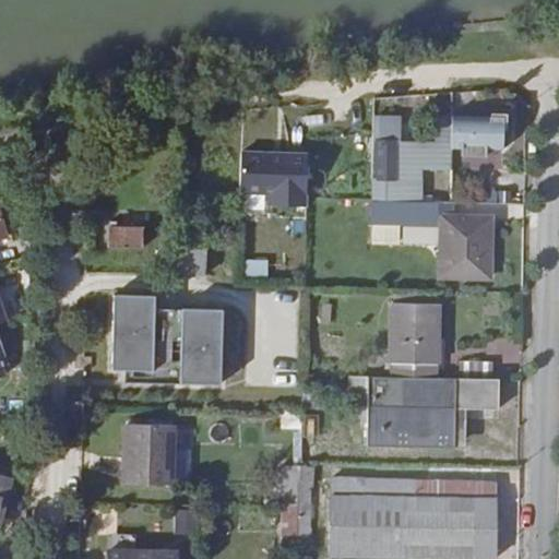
[(375,113),(406,113),(406,98),(375,98),(375,113)]
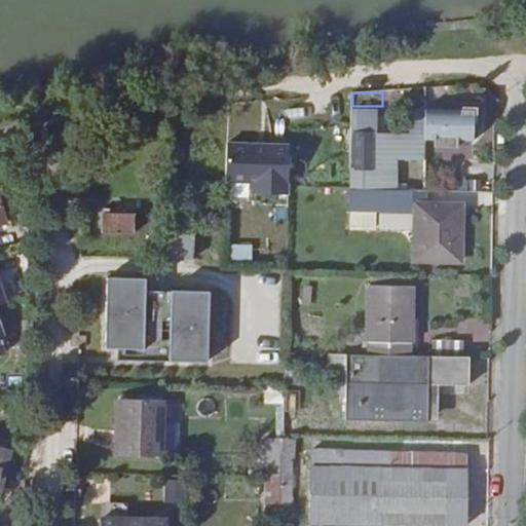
[(474,109),(423,109),(423,114),(423,139),(473,140),(474,109)]
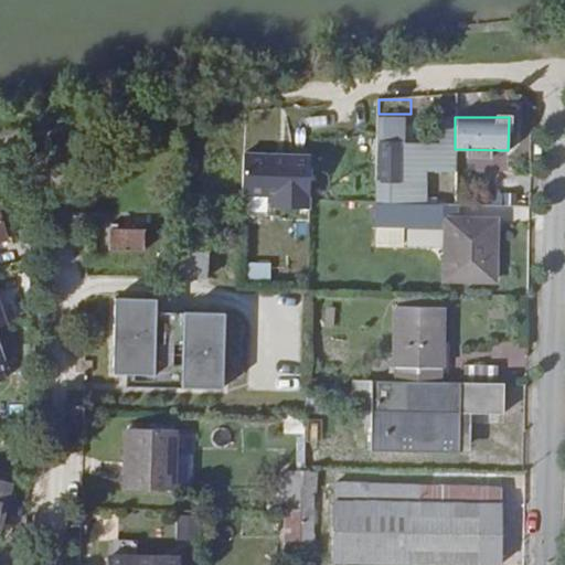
[(376,123),(376,120),(365,120),(365,137),(376,137),(376,123)]
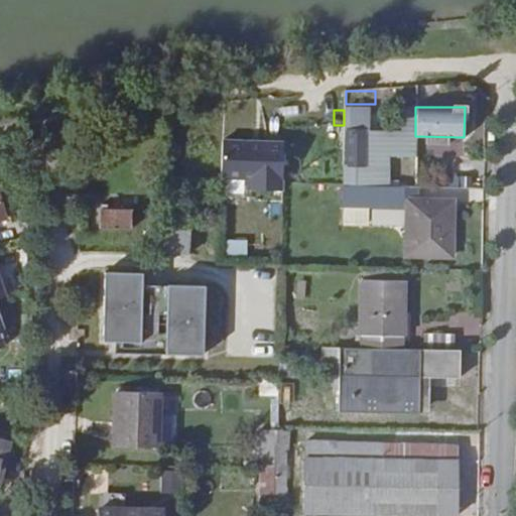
[(415,136),(415,112),(402,111),(401,157),(414,157),(414,156),(415,136)]
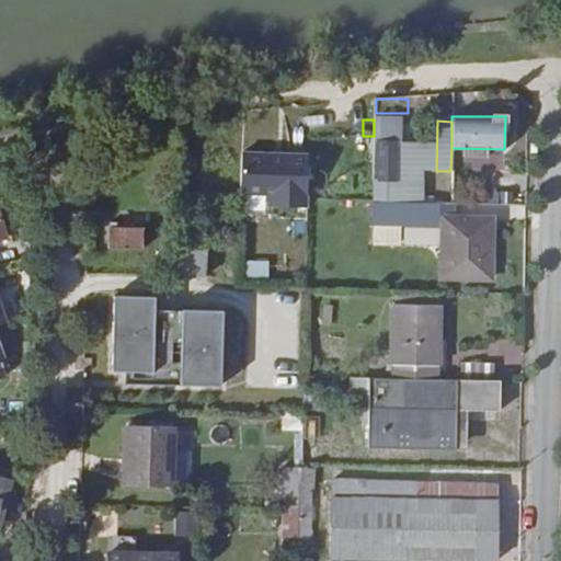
[(395,122),(374,122),(374,136),(373,142),(379,142),(378,180),(373,180),(371,204),(419,205),(419,180),(416,180),(416,165),(396,167),(397,142),(393,142),(395,122)]
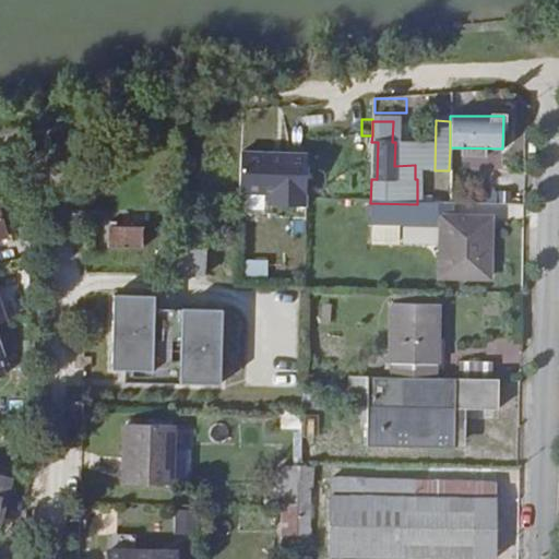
[(239,192),(269,192),(269,206),(309,207),(310,151),(240,149),(239,192)]
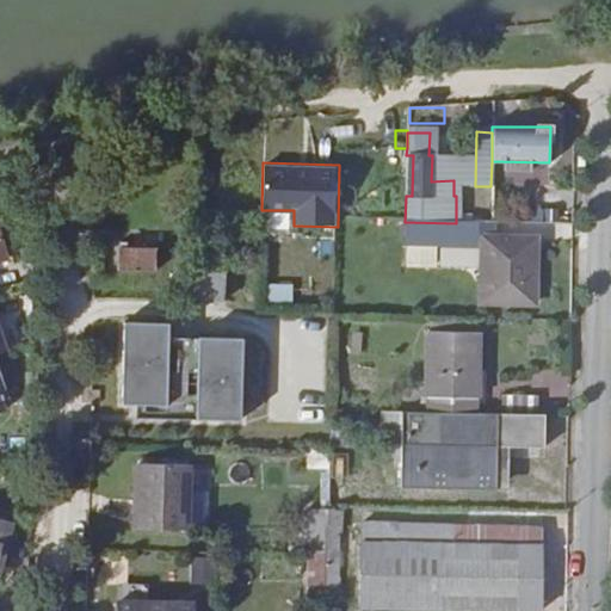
[(489,223),(539,224),(541,207),(523,207),(505,192),(506,185),(491,185),(491,186),(489,223)]
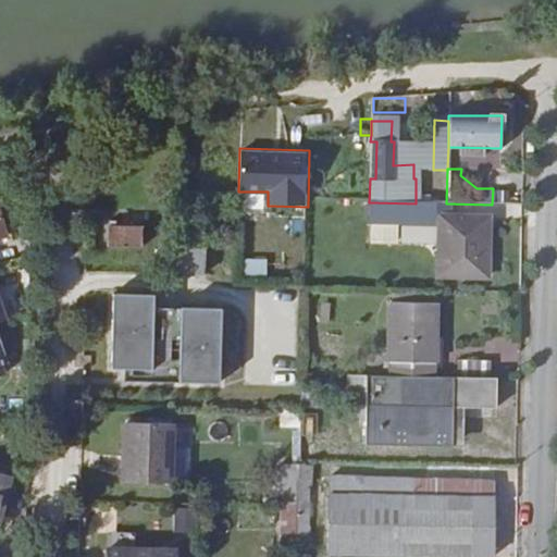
[(369,202),(369,222),(403,222),(430,223),(430,219),(430,203),(416,203),(369,202)]
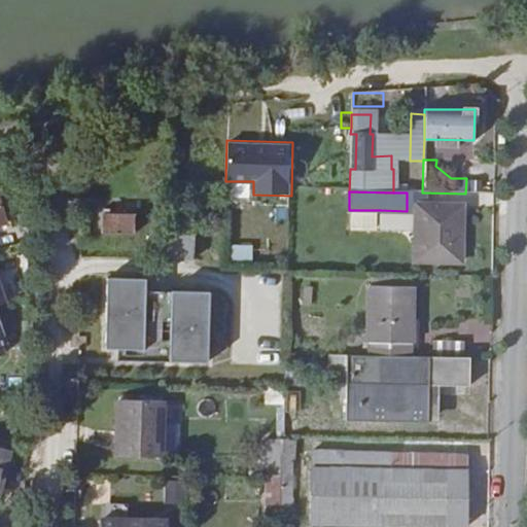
[(104,211),(136,210),(135,194),(103,195),(104,211)]
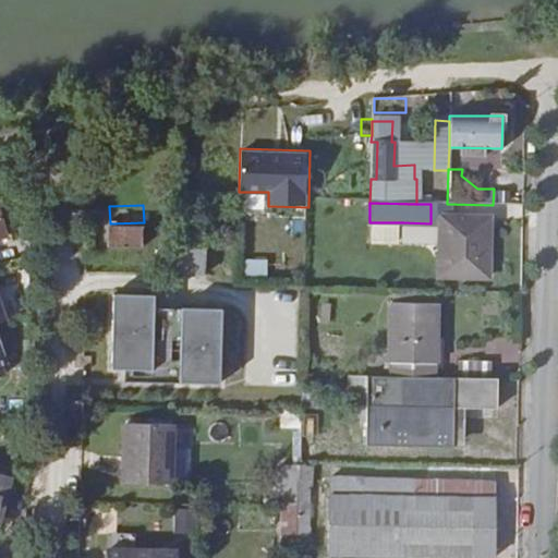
[(439,220),(438,244),(438,277),(488,278),(488,217),(439,217),(439,220)]
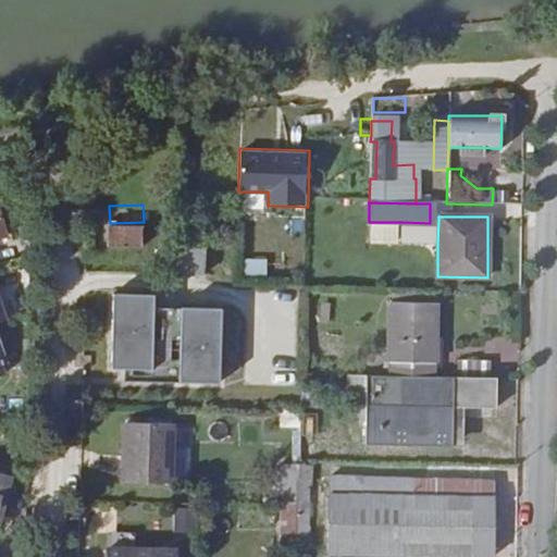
[(430,223),(403,222),(403,244),(437,244),(438,220),(430,219),(430,223)]
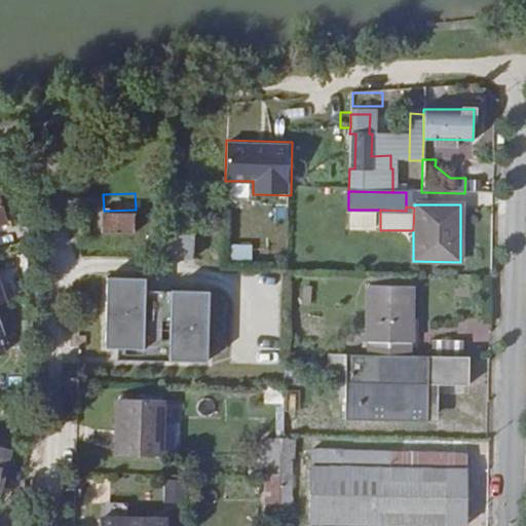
[(136,215),(102,214),(102,232),(135,232),(136,215)]
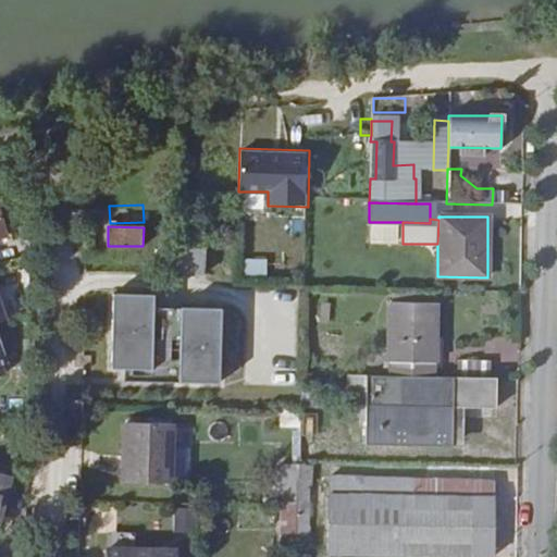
[(172,248),(171,271),(171,284),(230,285),(231,251),(205,251),(205,247),(172,248)]
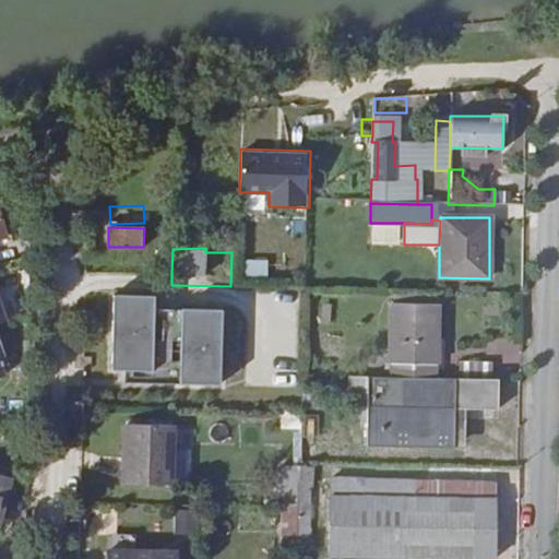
[(269,274),(268,259),(245,259),(246,274),(269,274)]
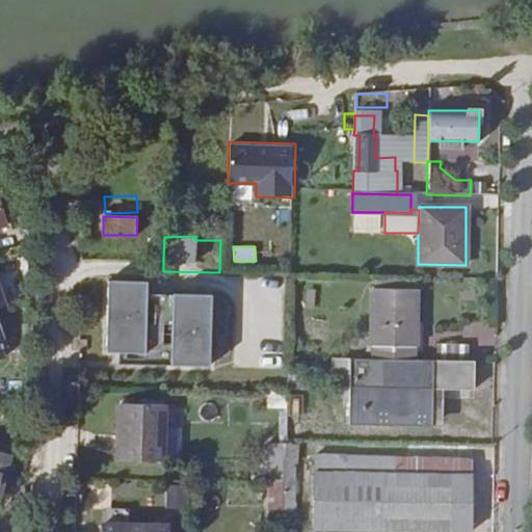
[(112,266),(112,277),(150,277),(150,266),(112,266)]
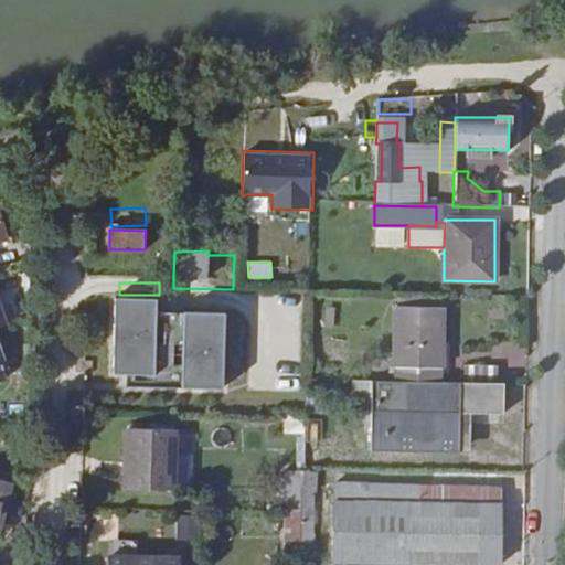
[(157,297),(115,297),(114,373),(156,373),(157,309),(157,297)]
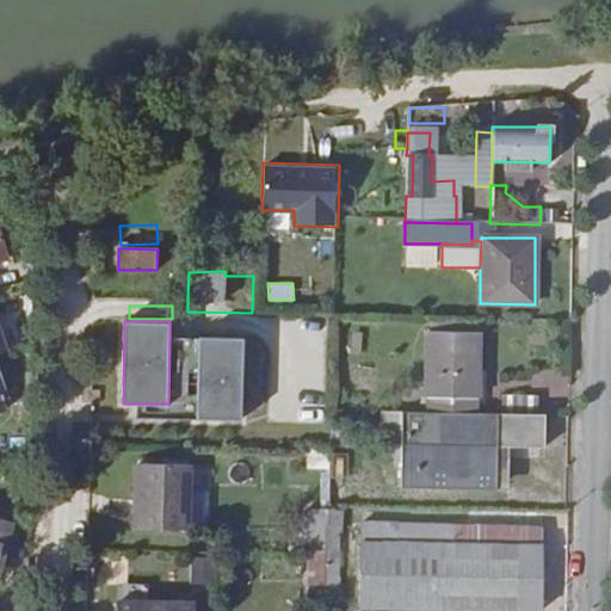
[(426,331),(426,412),(473,413),(475,333),(426,331)]
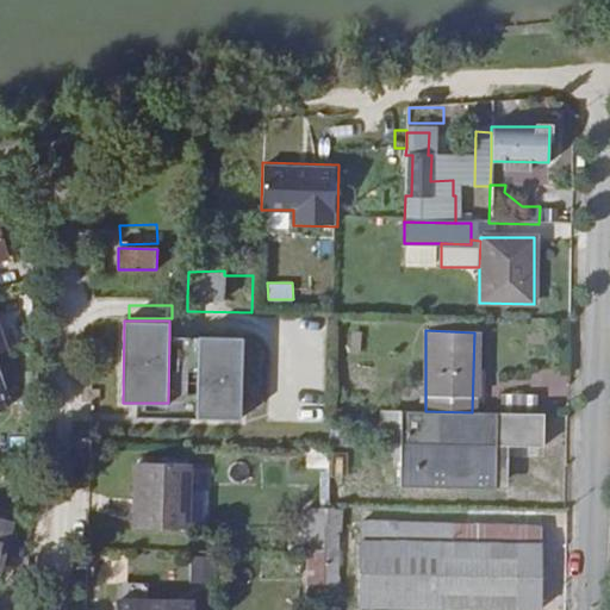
[(199,335),(169,334),(168,403),(198,403),(199,335)]
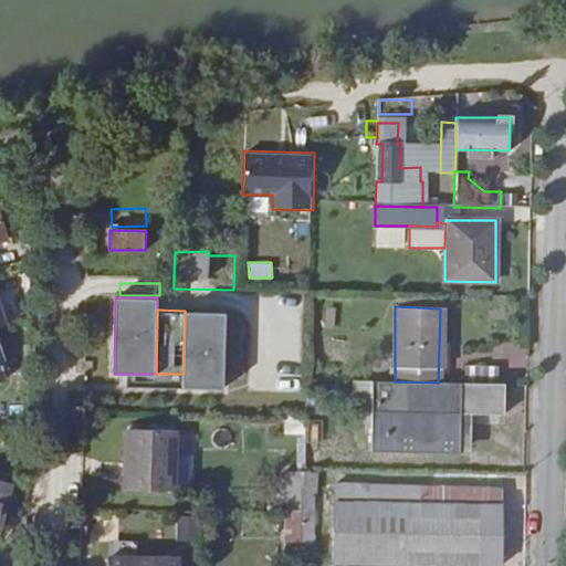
[(226,311),(185,311),(184,374),(184,386),(224,387),(226,311)]
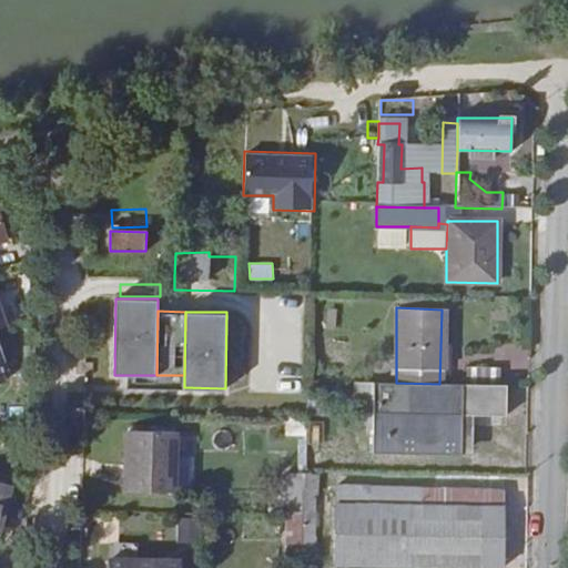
[(464,384),(497,386),(498,368),(464,368),(464,384)]
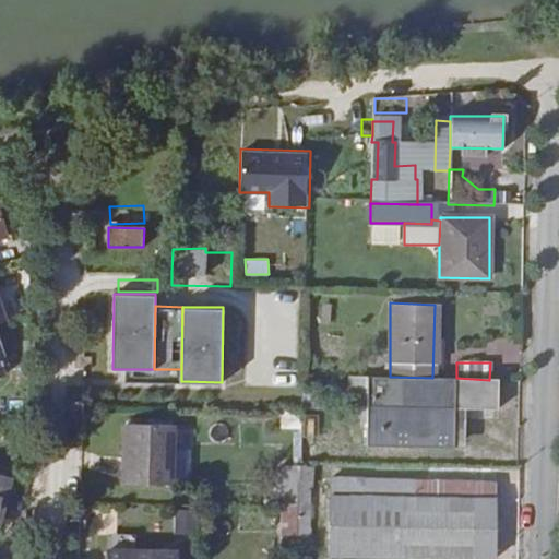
[(496,412),(496,380),(489,380),(456,378),(432,378),(390,377),(367,376),(366,407),(366,444),(450,447),(452,409),(460,411),(496,412)]
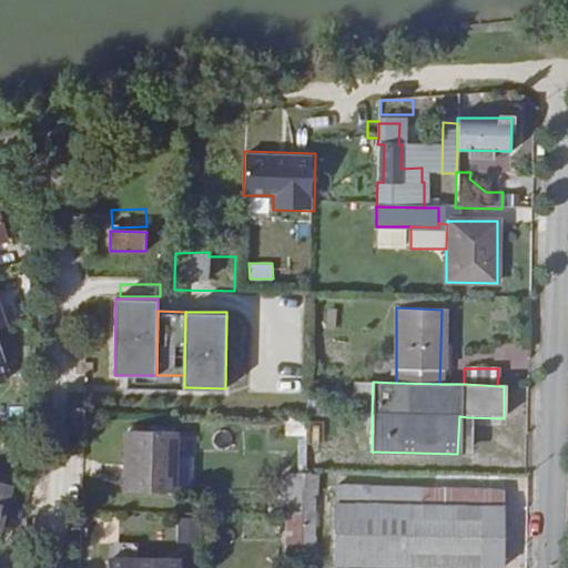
[(466,454),(467,417),(459,416),(457,454),(466,454)]
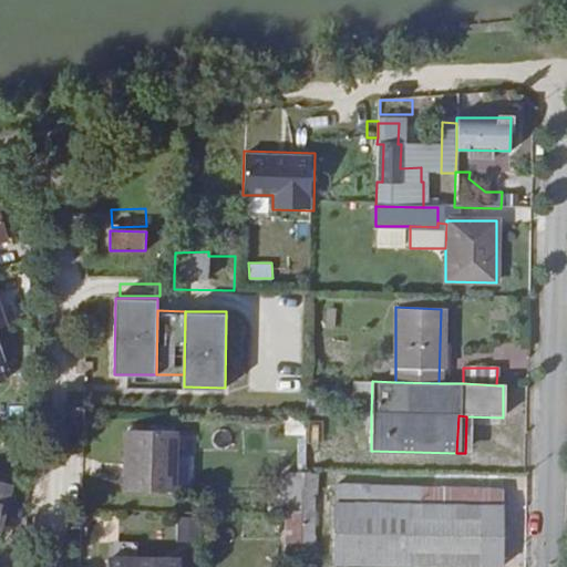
[(307,434),(306,416),(286,416),(286,435),(307,434)]
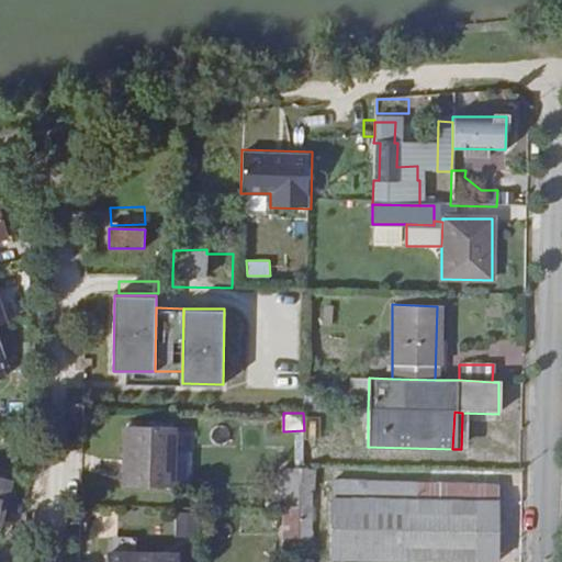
[(126,425),(124,486),(172,487),(173,427),(126,425)]
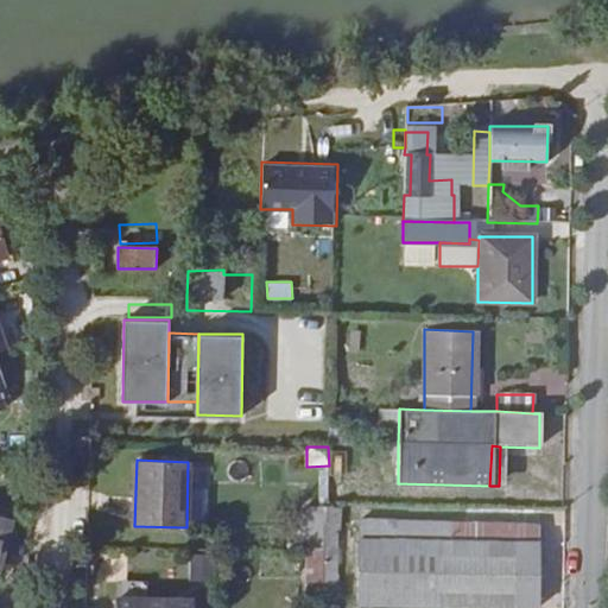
[(325,549),(325,510),(308,510),(306,548),(325,549)]
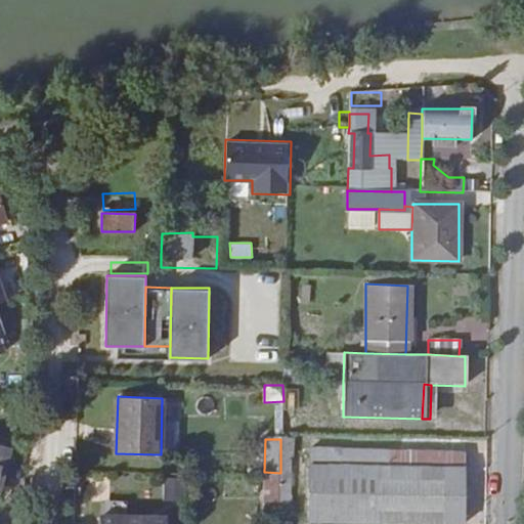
[(280,473),(279,511),(293,511),(295,439),(280,439),(280,473)]
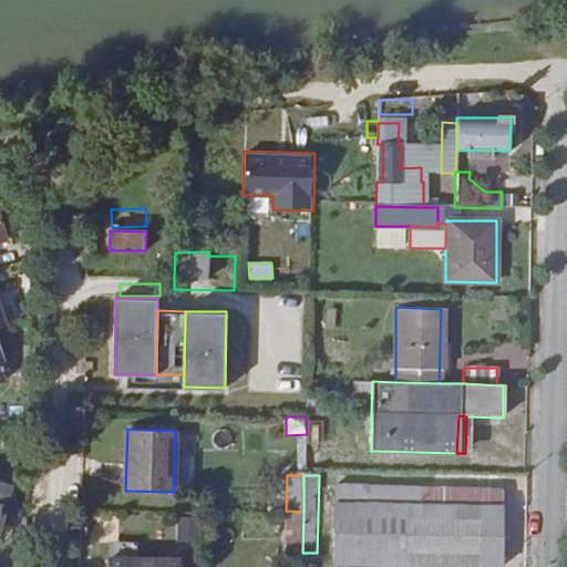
[(420,506),(421,487),(336,485),(331,564),(449,566),(500,566),(502,508),(420,506)]
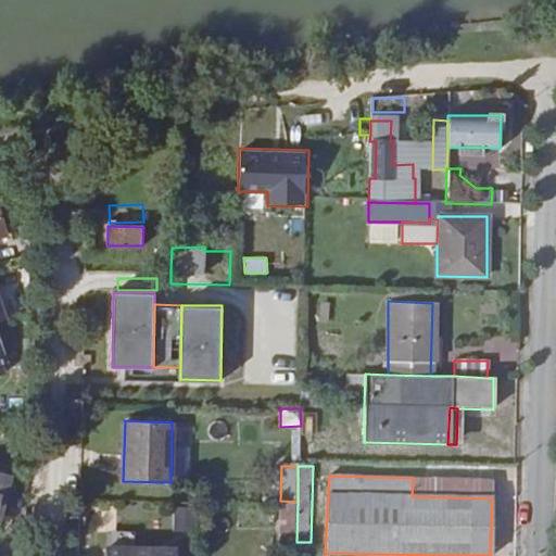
[(493,480),(413,478),(412,496),(492,498),(493,480)]
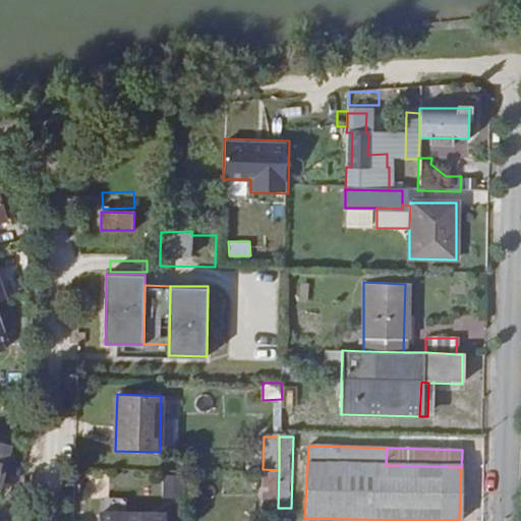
[(262,507),(278,508),(279,470),(263,469),(262,507)]
